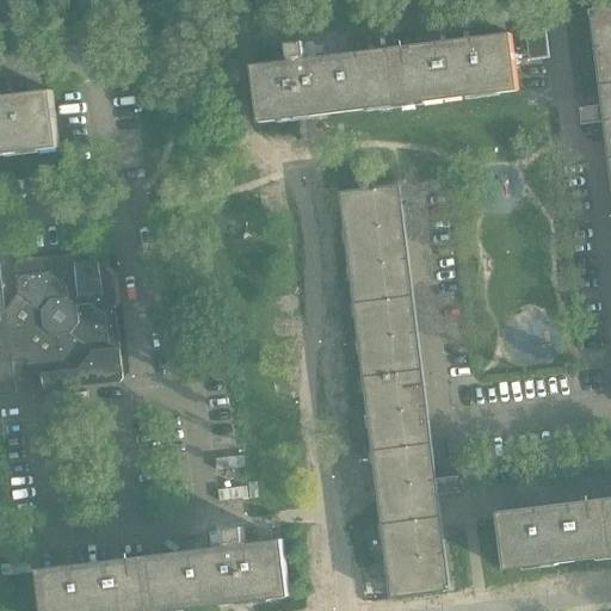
[(582,125),(604,123),(610,122),(610,127),(610,8),(597,11),(609,105),(581,109),(582,125)]
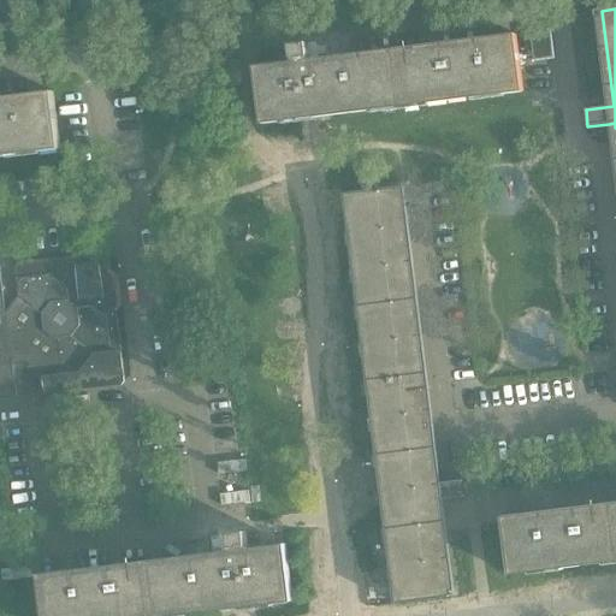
[(531,33),(534,61),(555,59),(551,30),(531,33)]
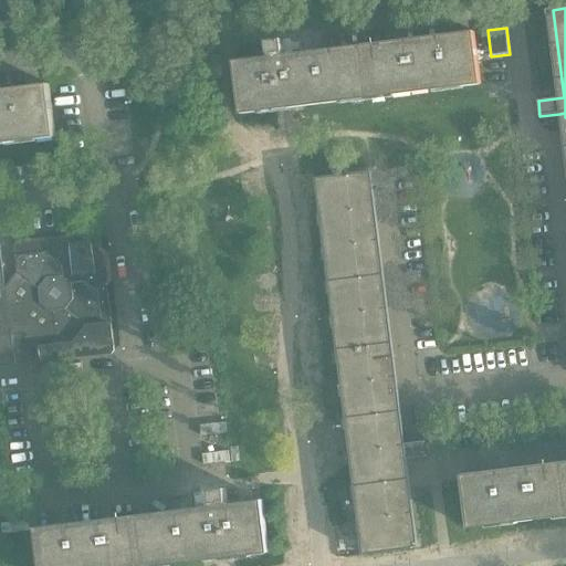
[(473,39),(304,60),(301,38),(268,42),(270,64),(236,69),(241,115),(481,85),(474,32),(473,32),(473,39)]
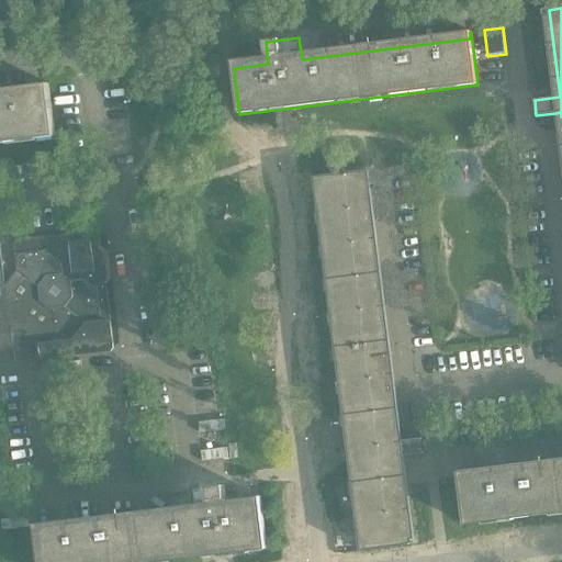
[(0,97),(0,143),(55,136),(49,85),(48,86),(48,91),(0,97)]
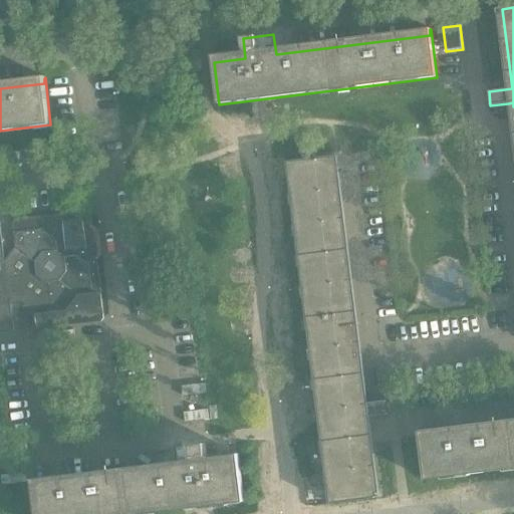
[(364,418),(369,417),(388,415),(386,401),(362,404),(332,157),(287,162),(329,503),(374,498),(364,418)]
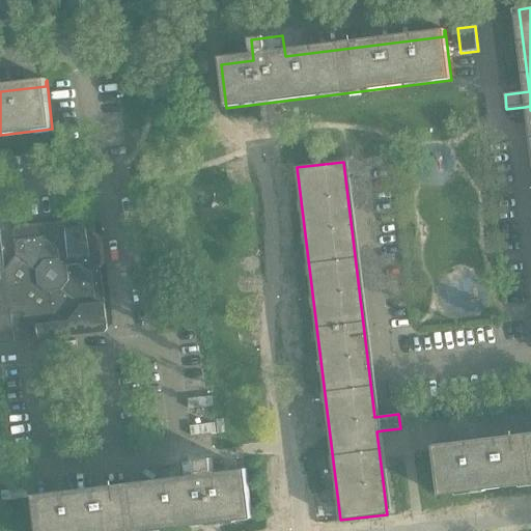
[(96,241),(92,236),(98,230),(95,220),(92,217),(18,226),(15,229),(18,254),(6,270),(1,228),(0,227),(0,344),(16,342),(14,328),(26,326),(33,325),(36,328),(37,337),(40,339),(106,332),(109,329),(102,269),(95,264),(99,259),(96,241)]
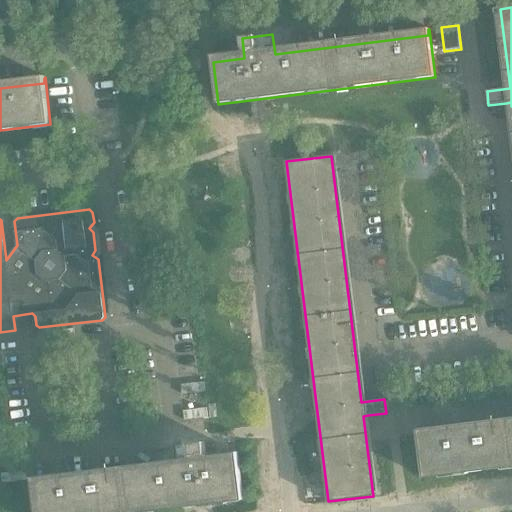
[(511,423),(420,434),(419,429),(418,430),(424,477),(511,466),(511,423)]
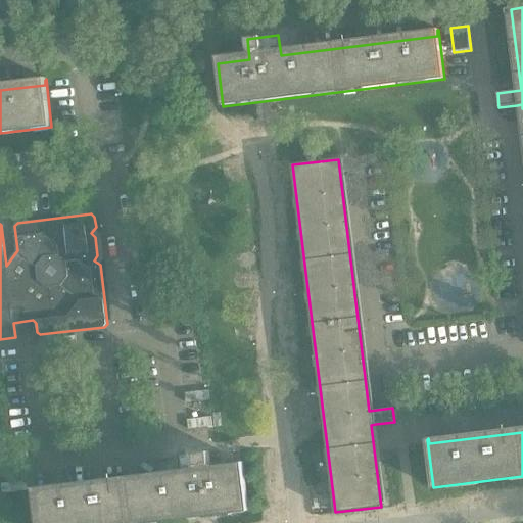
[(35,487),(39,522),(154,522),(215,516),(217,516),(217,515),(249,510),(244,467),(212,471),(209,452),(178,456),(181,475),(37,492),(36,487),(35,487)]
